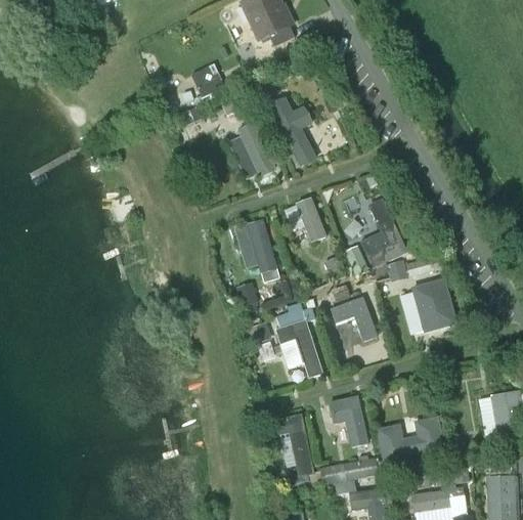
[(273,46),(294,37),(289,26),(292,24),(287,11),(282,13),(276,0),(244,0),(242,1),(259,39),(268,35),(273,46)]
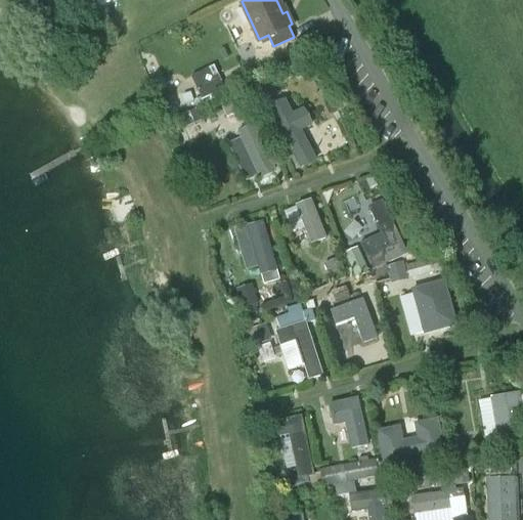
[(214,67),(191,77),(202,97),(224,87),(214,67)]
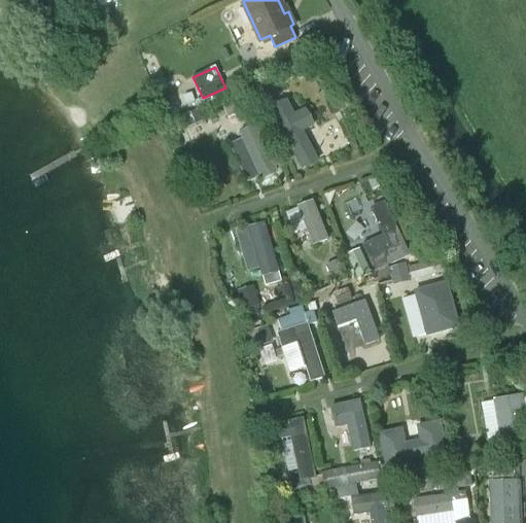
[(261,94),(255,97),(260,108),(275,101),(266,84),(258,89),(261,94)]
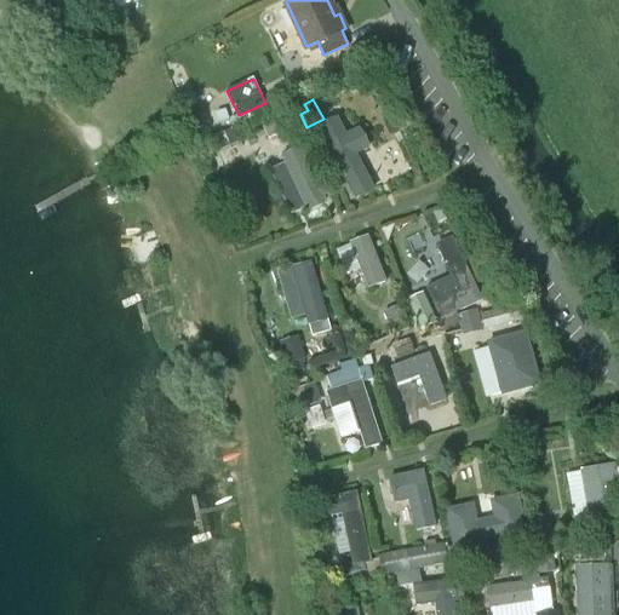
[(224,107),(215,110),(218,121),(228,118),(224,107)]
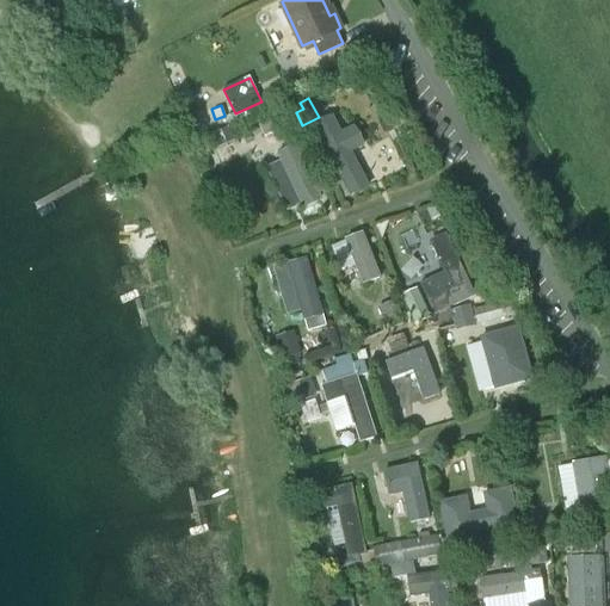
[(283,109),(258,121),(263,134),(273,128),(278,138),(294,131),(283,109)]
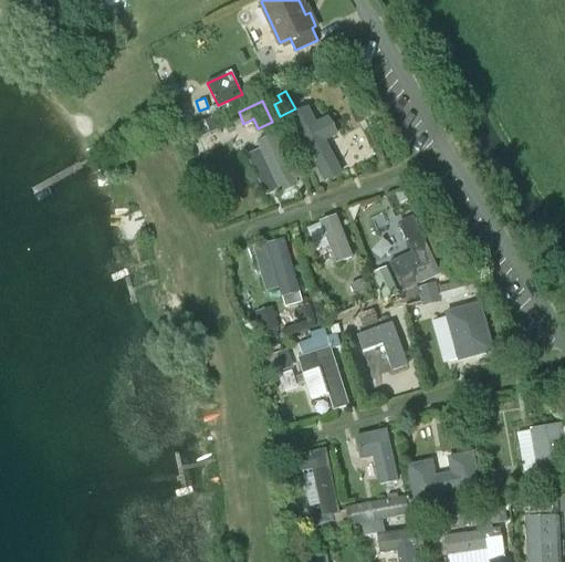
[(335,136),(325,118),(317,123),(310,107),(292,116),(323,176),(341,167),(327,141),(335,136)]
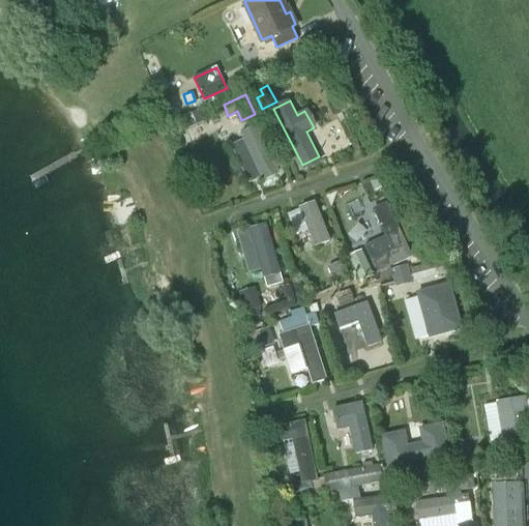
[(348,106),(341,109),(345,119),(352,116),(348,106)]
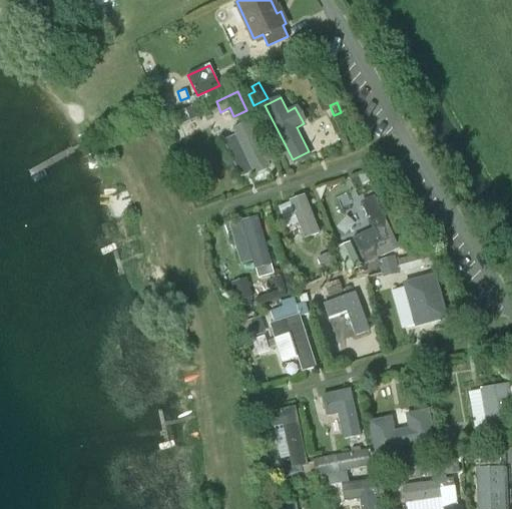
[(190,104),(177,110),(181,121),(195,116),(190,104)]
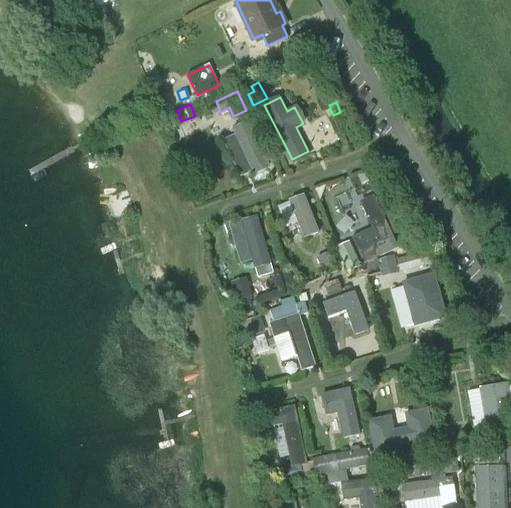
[(247,120),(232,127),(234,132),(252,169),(253,172),(268,165),(247,120)]
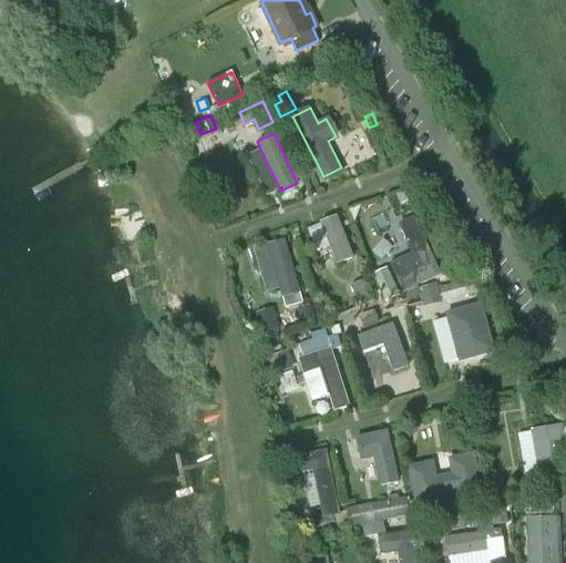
[(336,215),(307,226),(316,247),(328,243),(336,262),(351,255),(336,215)]
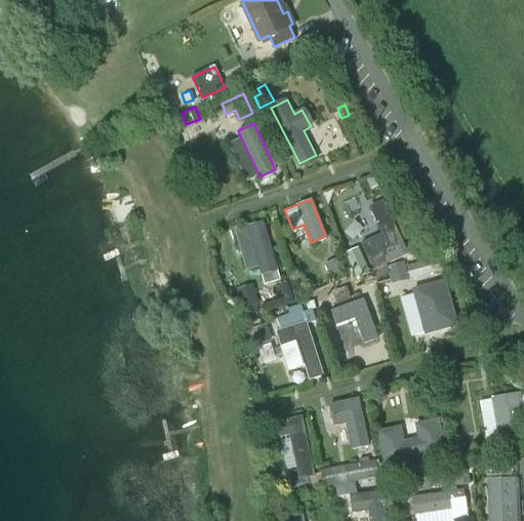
[(407,252),(384,201),(369,207),(380,232),(360,241),(372,269),(407,252)]
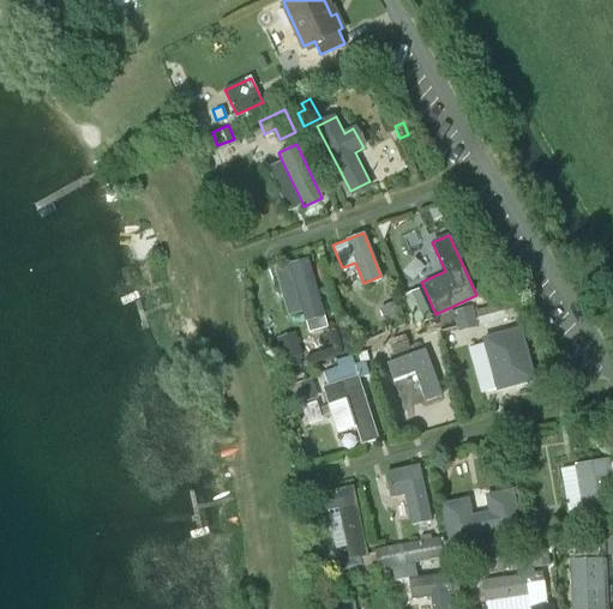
[(307,257),(288,263),(301,309),(307,331),(326,325),(307,257)]
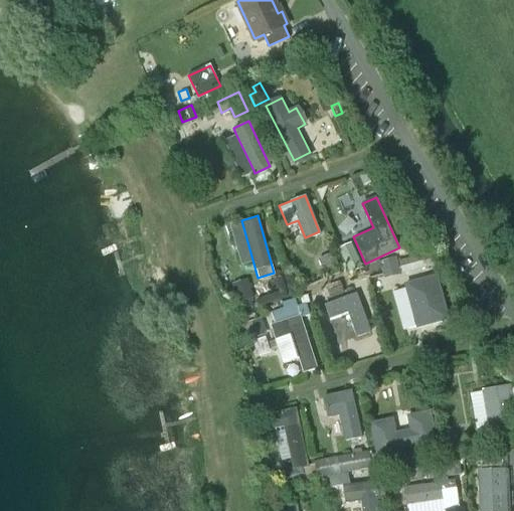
[(351,240),(338,246),(349,271),(361,265),(351,240)]
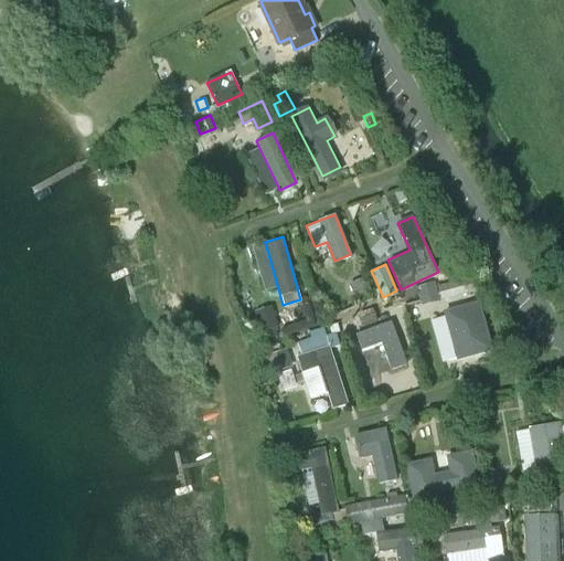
[(472,274),(437,284),(440,298),(477,288),(472,274)]
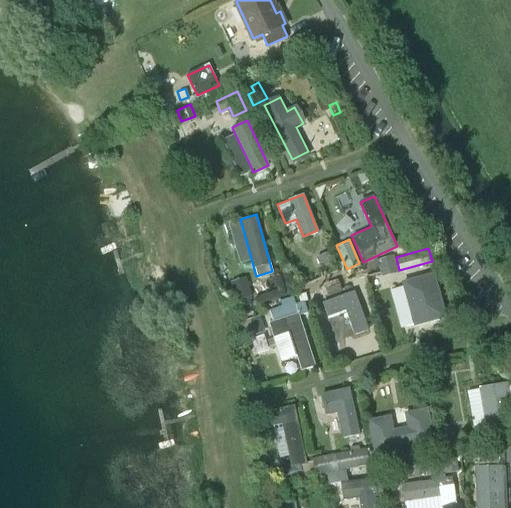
[(330,250),(318,254),(323,266),(335,262),(330,250)]
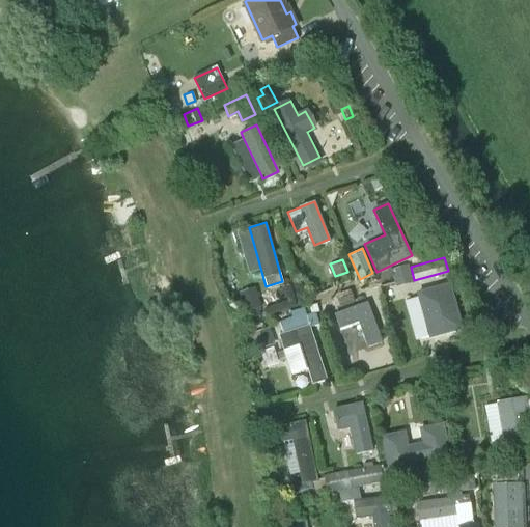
[(408,264),(390,268),(394,281),(411,277),(408,264)]
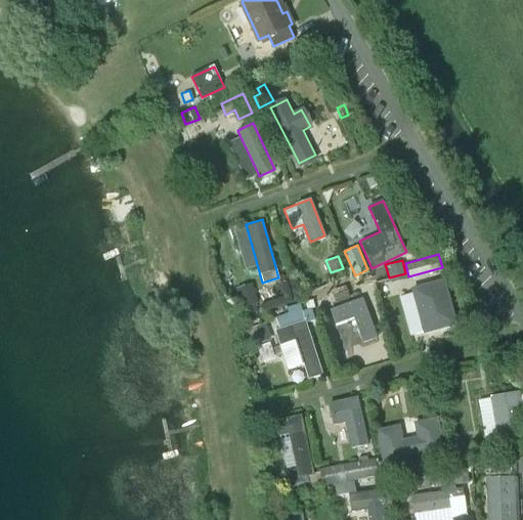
[(456,326),(443,279),(412,288),(425,334),(456,326)]
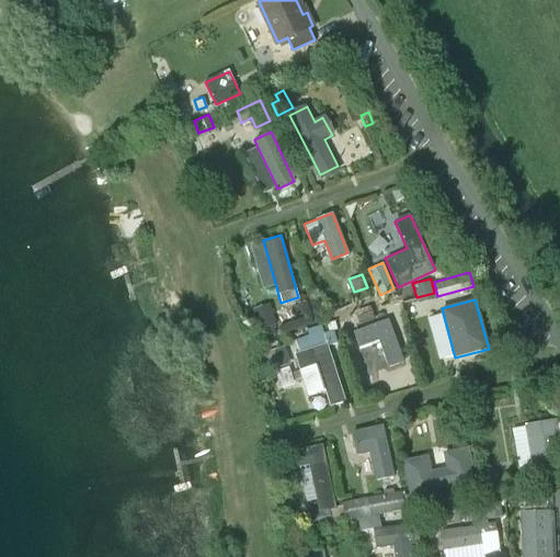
[(369,304),(356,308),(361,321),(374,317),(369,304)]
